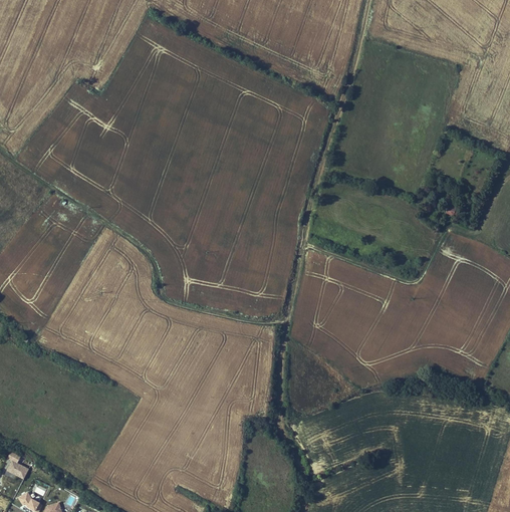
[(444,213),(448,203),(443,201),(438,211),(444,213)]
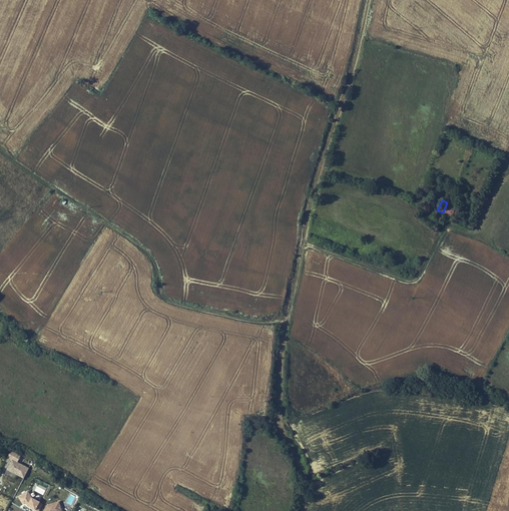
[(447,214),(452,204),(447,202),(443,212),(447,214)]
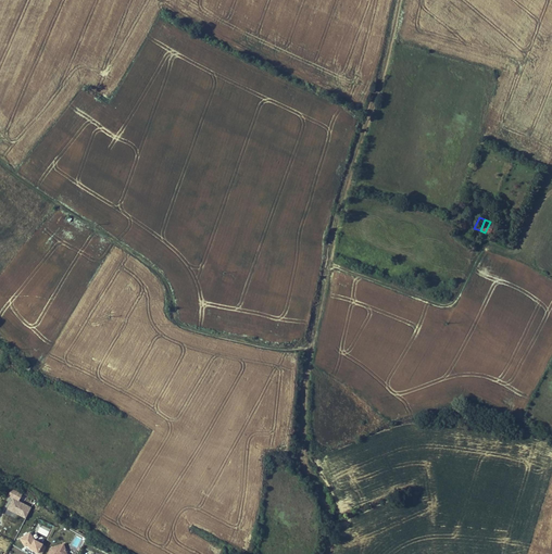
[(491,223),(488,235),(497,237),(500,225),(491,223)]
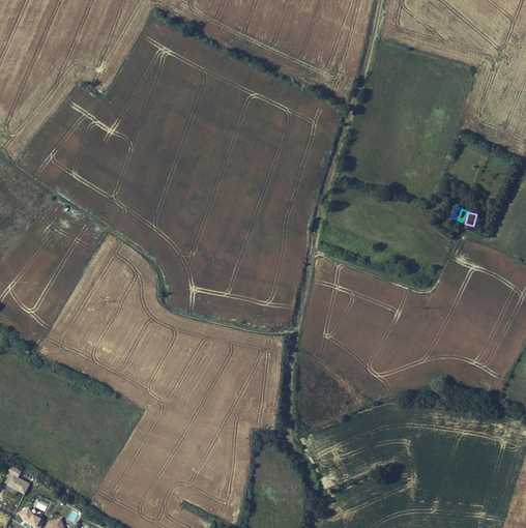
[(11,474),(6,485),(24,494),(29,484),(17,477),(21,470),(11,465),(8,472),(11,474)]
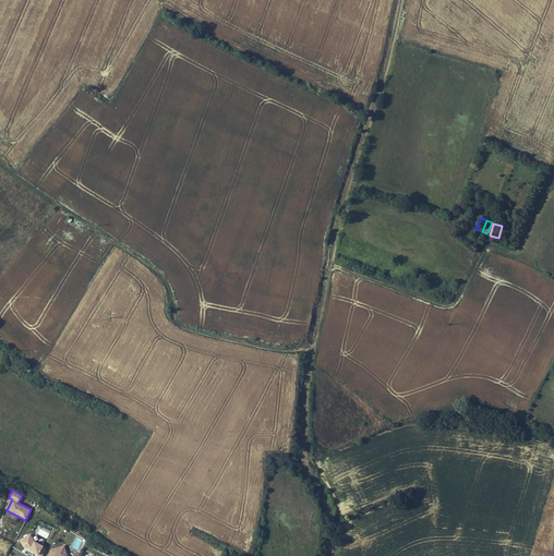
[(43,546),(34,542),(31,535),(21,541),(25,550),(28,547),(29,550),(29,551),(39,555),(43,555),(46,548),(41,546),(43,546)]
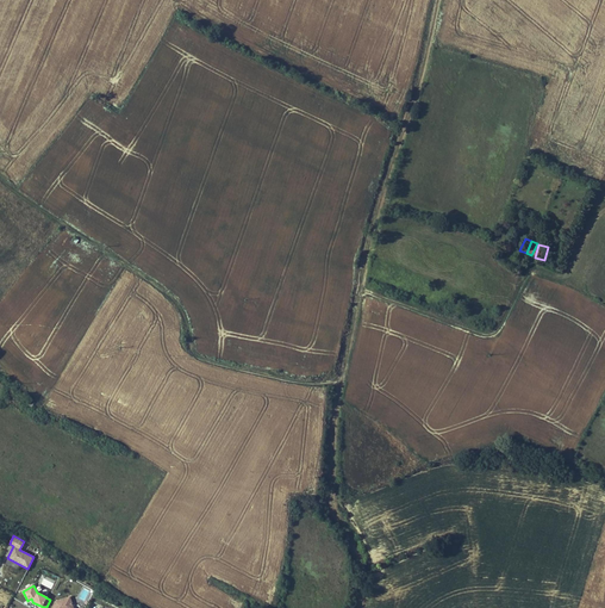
[(73,607),(69,597),(55,601),(50,607),(73,607)]
